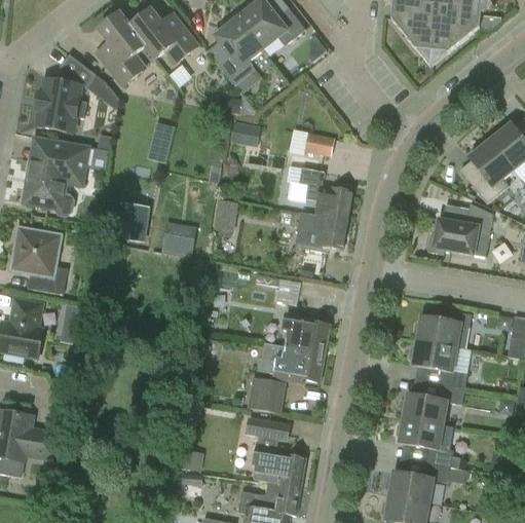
[(249,2),(234,13),(264,49),(278,38),(285,45),(305,29),(289,8),(277,17),(264,0),(259,0),(252,6),(249,2)]
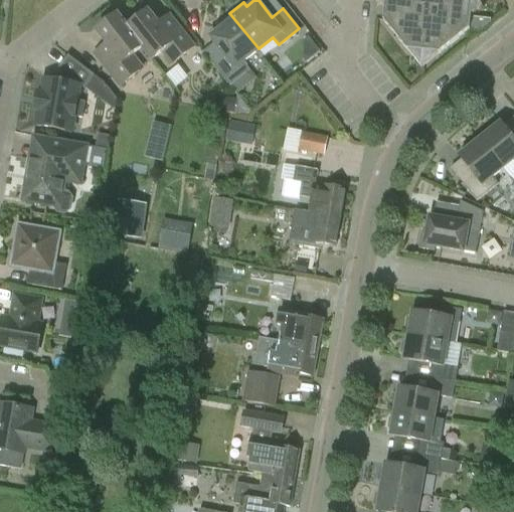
[(439,51),(469,27),(471,0),(384,0),(382,18),(406,48),(422,50),(420,65),(421,65),(423,50),(439,51)]
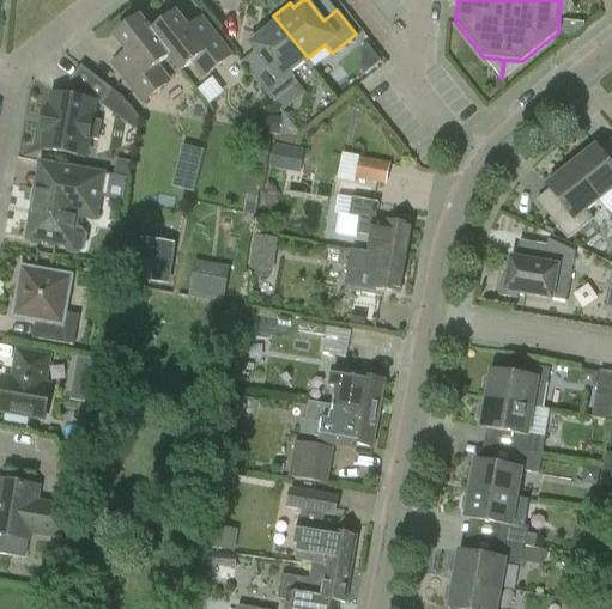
[(175,11),(151,30),(151,31),(168,53),(180,68),(192,59),(204,74),(230,54),(201,17),(188,26),(175,11)]
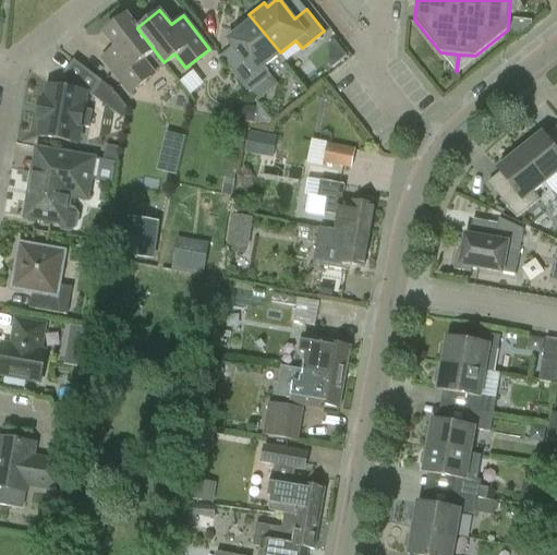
[(142,57),(153,48),(137,28),(137,27),(126,14),(105,32),(114,45),(101,56),(129,92),(153,72),(142,57)]
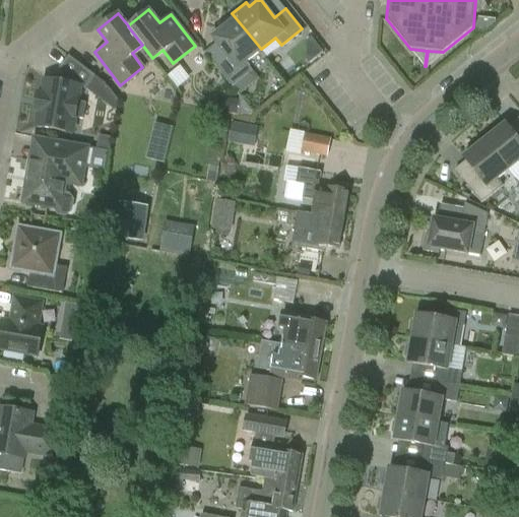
[(246,61),(261,49),(232,13),(217,24),(220,27),(211,36),(226,55),(215,64),(232,84),(252,68),(246,61)]
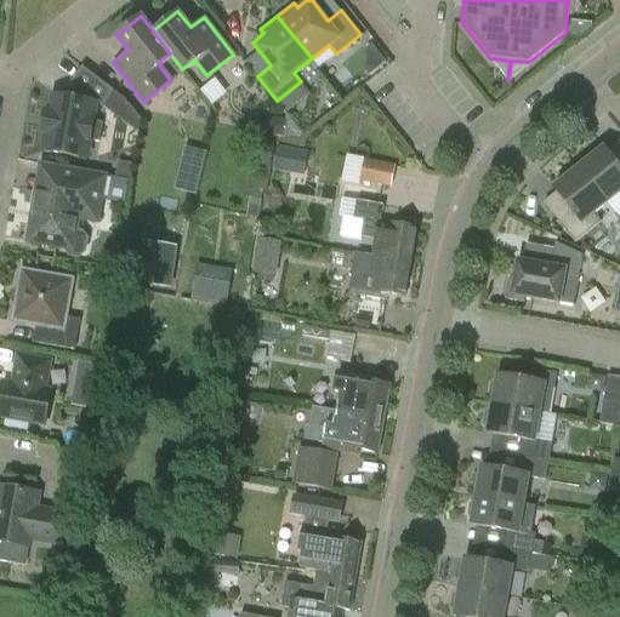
[(113,89),(81,64),(69,80),(80,87),(78,97),(52,93),(49,110),(45,110),(41,130),(46,131),(43,148),(86,155),(89,138),(98,140),(102,120),(92,119),(96,102),(101,103),(113,89)]
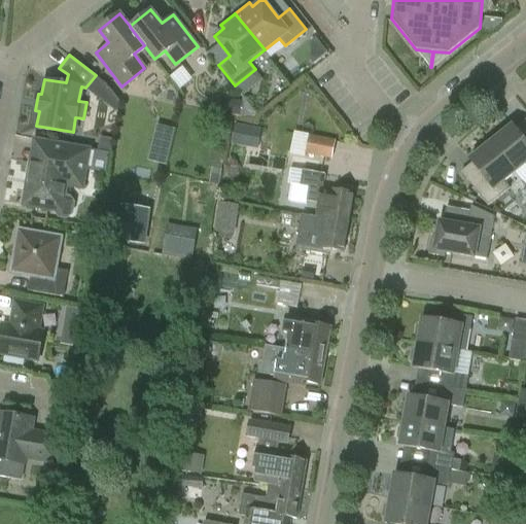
[(171,73),(181,85),(191,75),(181,64),(171,73)]
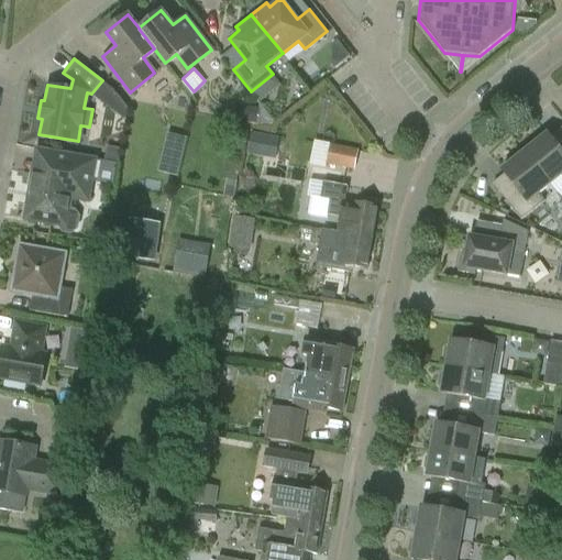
[(277,154),(279,132),(253,129),(250,152),(277,154)]
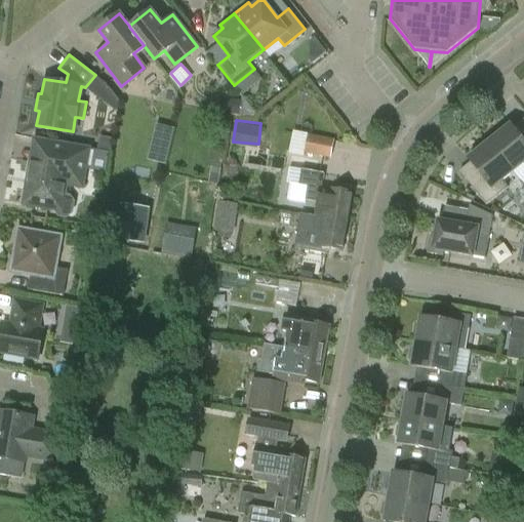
[(157,121),(149,157),(166,161),(174,125),(157,121)]
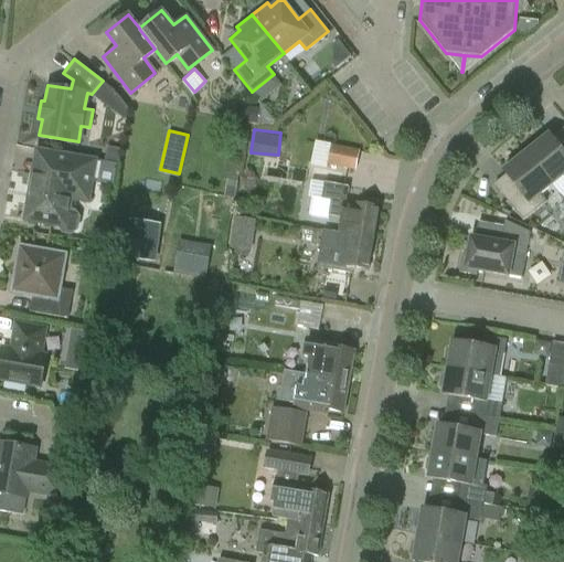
[(530,148),(527,150),(552,182),(563,172),(563,150),(563,151),(549,133),(544,136),(539,135),(531,141),(530,148)]
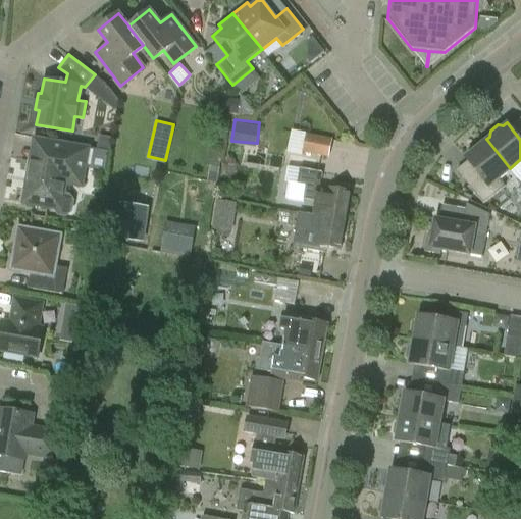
[(288,148),(327,155),(331,137),(291,130),(288,148)]
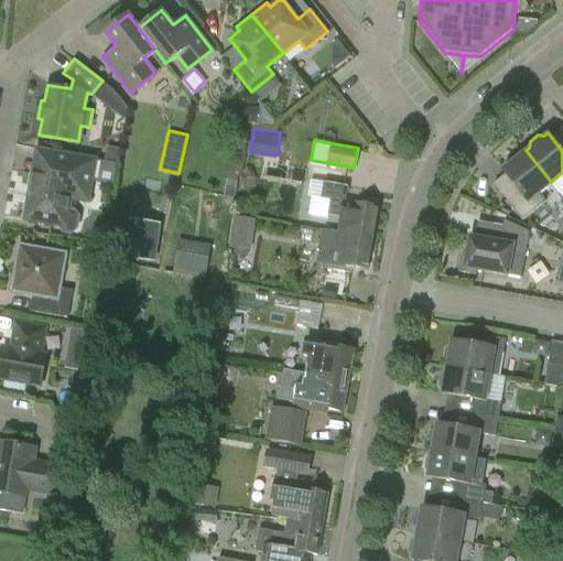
[(507,160),(507,165),(502,169),(518,187),(506,197),(522,218),(543,201),(538,193),(551,182),(526,150),(521,153),(516,153),(507,160)]
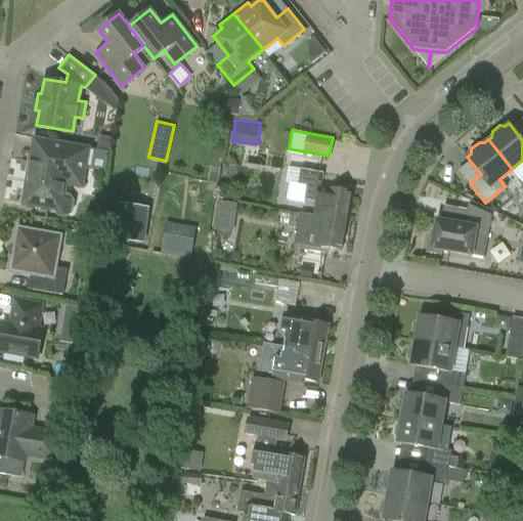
[(54,163),(30,159),(23,202),(54,207),(58,212),(64,213),(70,210),(72,200),(69,194),(63,193),(66,182),(81,184),(88,146),(58,141),(54,163)]
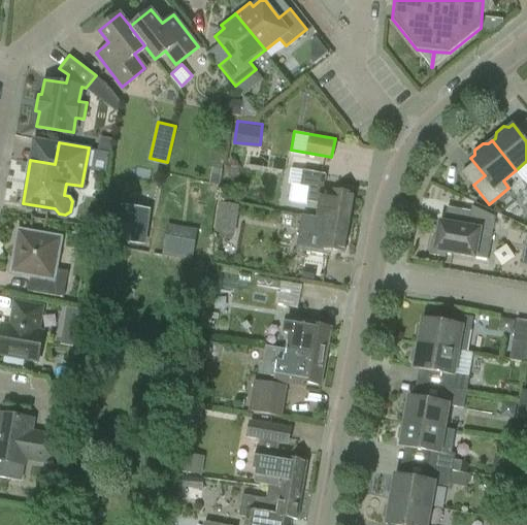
[(318,201),(315,216),(349,222),(354,193),(323,187),(325,172),(290,166),(287,183),(292,183),(289,199),(306,202),(306,199),(318,201)]
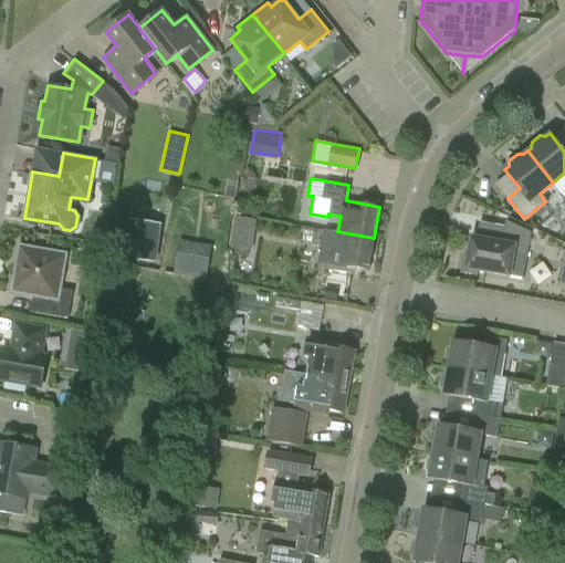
[(230,251),(252,253),(257,216),(234,212),(230,251)]
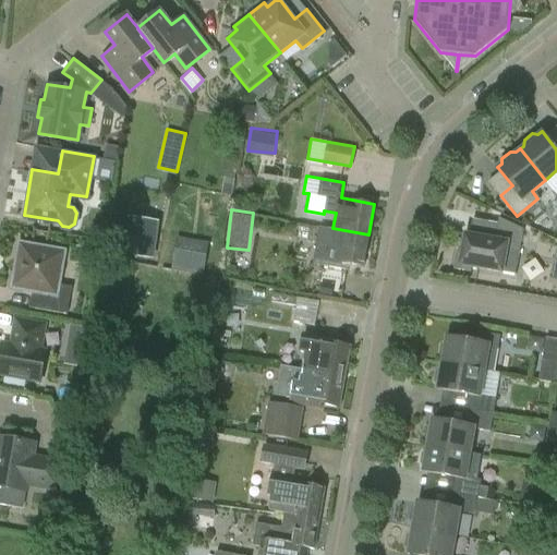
[(122,250),(156,255),(161,218),(129,213),(122,250)]
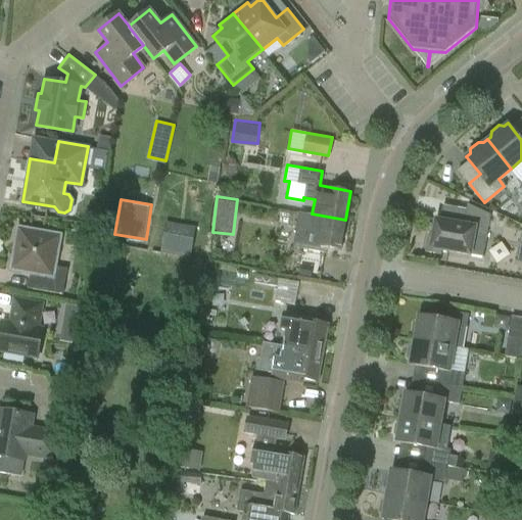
[(483,255),(486,238),(490,213),(467,202),(464,223),(435,218),(432,237),(428,236),(425,249),(441,252),(442,248),(483,255)]
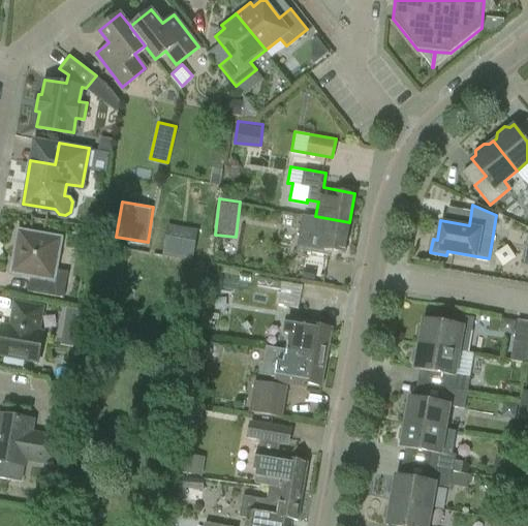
[(330,253),(331,248),(345,250),(349,222),(315,216),(302,214),(296,246),(293,246),(291,261),(323,268),(327,252),(330,253)]
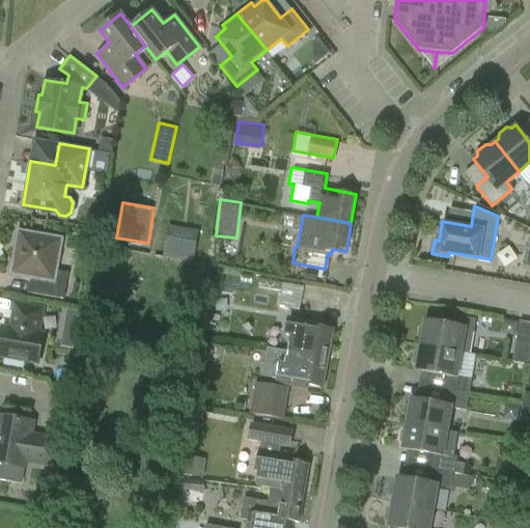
[(170,222),(164,251),(194,257),(200,228),(170,222)]
